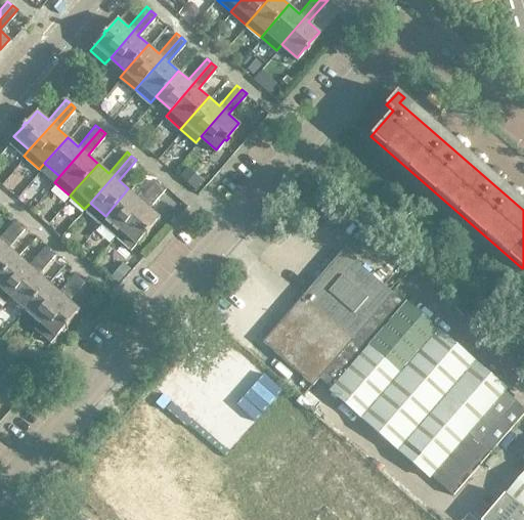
[(186,164),(178,173),(195,187),(203,177),(186,164)]
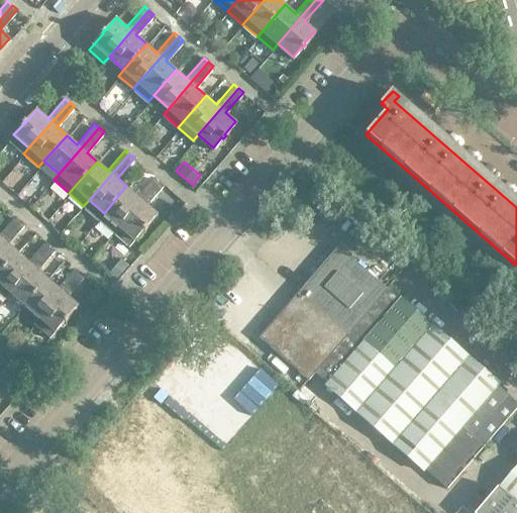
[(98,219),(113,231),(159,179),(154,175),(136,195),(126,186),(104,213),(98,219)]
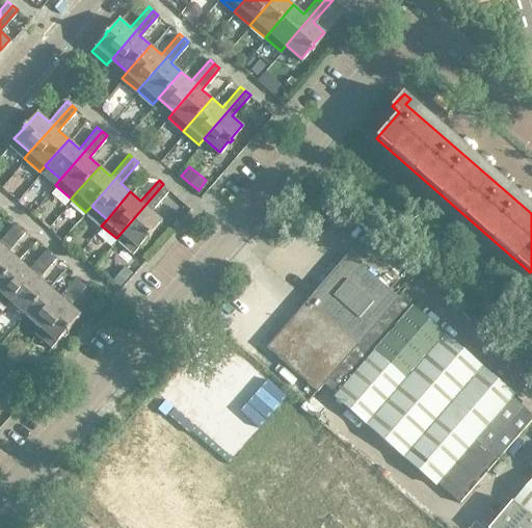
[(163,184),(116,238),(132,252),(137,245),(148,235),(149,236),(152,232),(151,231),(161,218),(151,209),(160,199),(168,189),(163,184)]
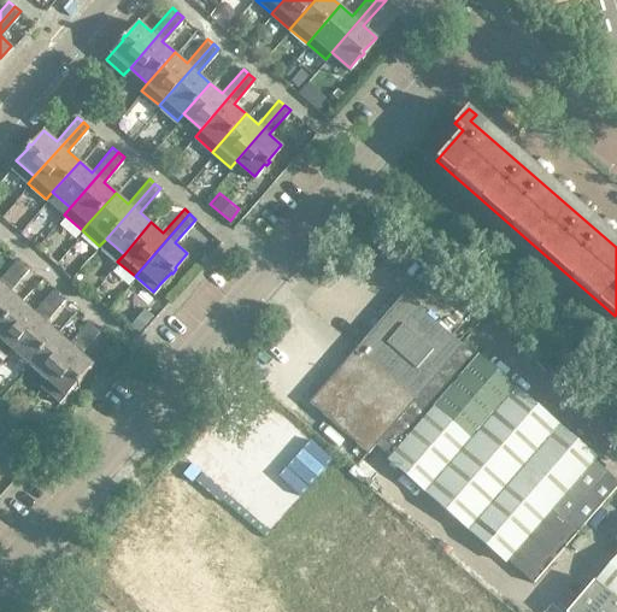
[(0,275),(0,287),(24,259),(19,254),(0,275)]
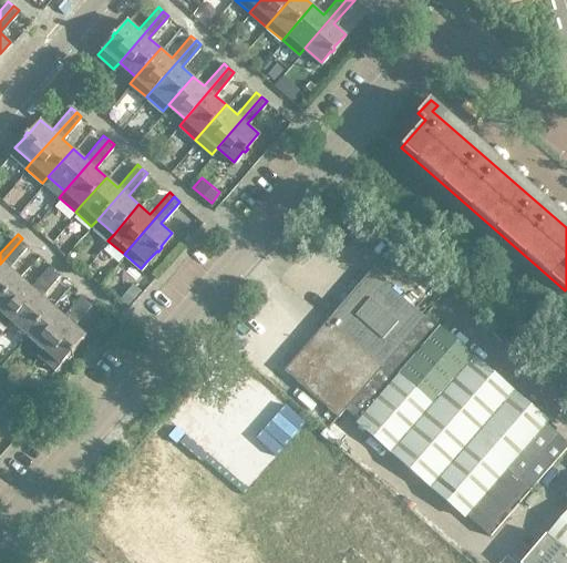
[(28,243),(22,238),(0,264),(0,297),(19,276),(8,266),(28,243)]
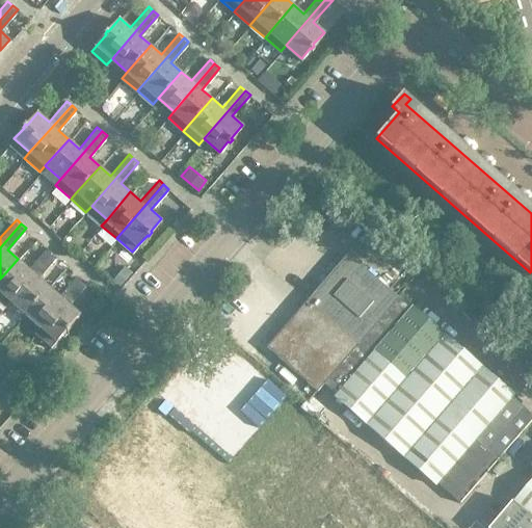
[(9,299),(52,251),(47,246),(28,267),(18,259),(0,279),(0,301),(4,306),(9,299)]
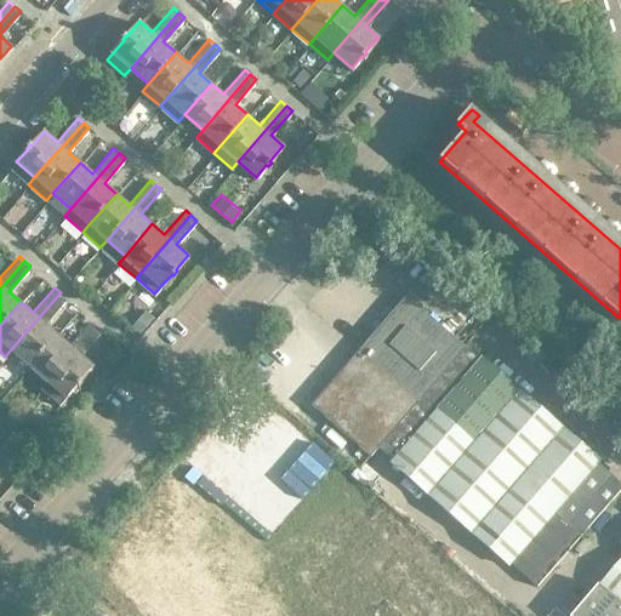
[(67,297),(61,292),(11,349),(29,364),(57,332),(45,323),(67,297)]
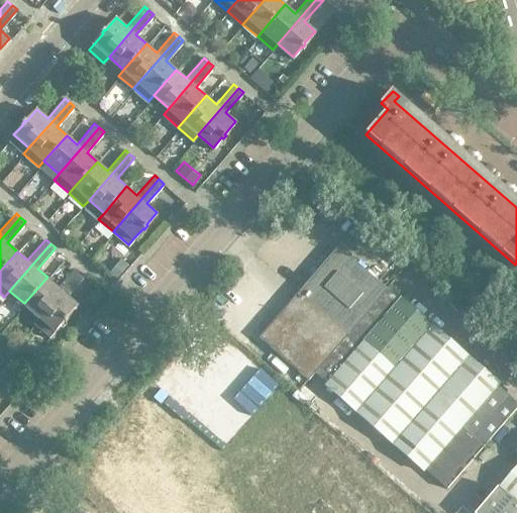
[(351,330),(387,289),(336,245),(322,263),(299,289),(349,332),(351,330)]
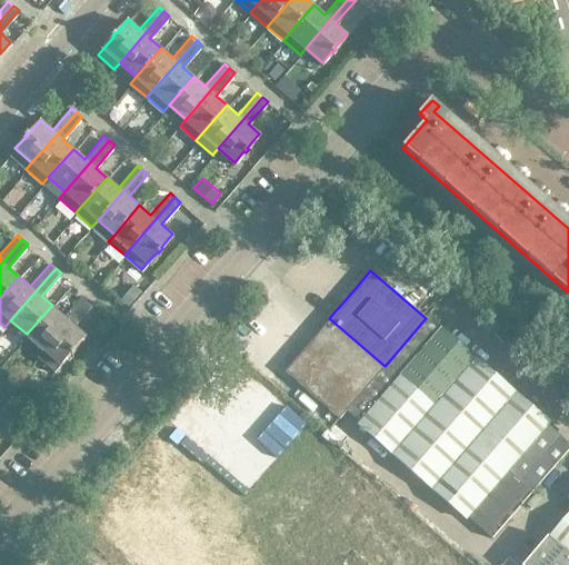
[(133,281),(119,298),(127,305),(141,289),(133,281)]
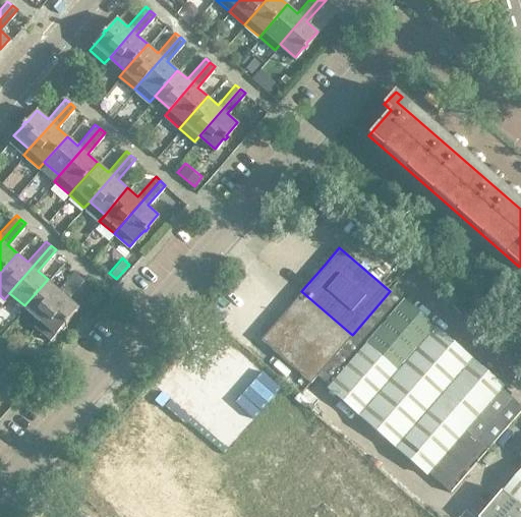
[(58,288),(48,279),(24,305),(40,319),(80,271),(76,267),(58,288)]
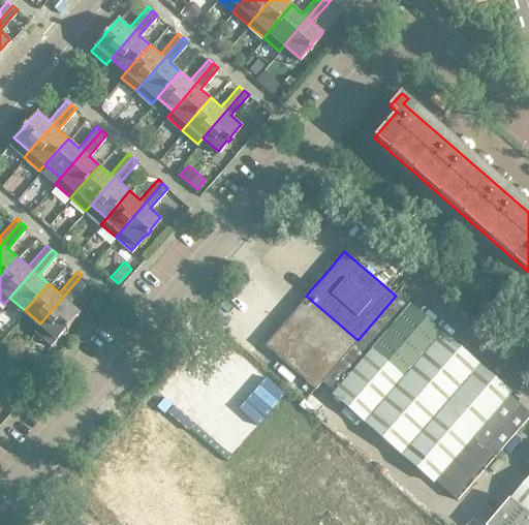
[(82,275),(40,323),(35,330),(50,343),(56,337),(65,327),(66,328),(69,323),(68,322),(80,310),(68,301),(87,280),(82,275)]
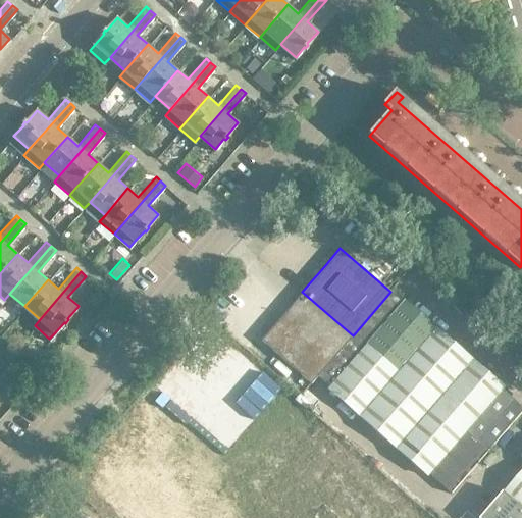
[(311,382),(317,375),(353,335),(302,292),(261,340),(311,382)]
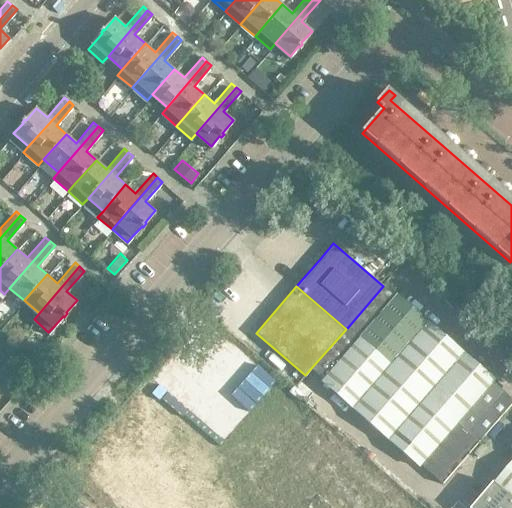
[(390,364),(427,321),(396,294),(395,295),(383,286),(348,327),(390,364)]
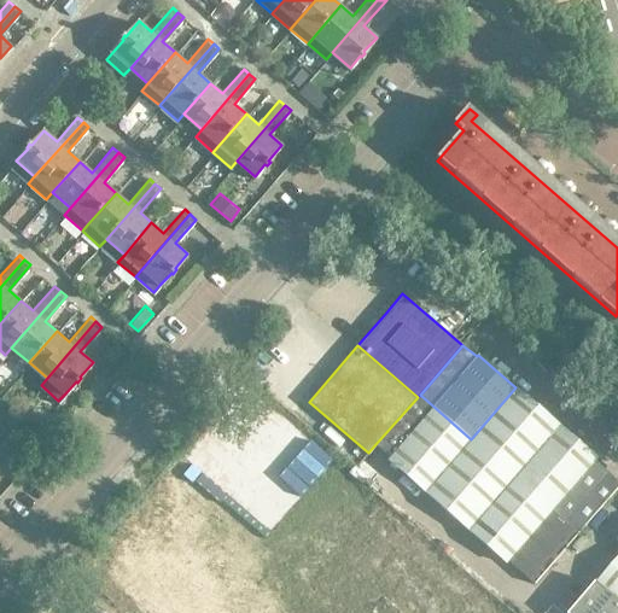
[(516,477),(559,426),(516,387),(471,439),(516,477)]
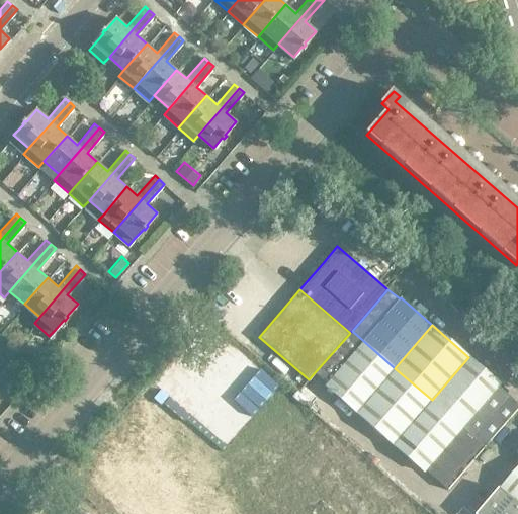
[(326,383),(357,411),(395,368),(352,331),(350,333),(315,372),(327,382),(326,383)]
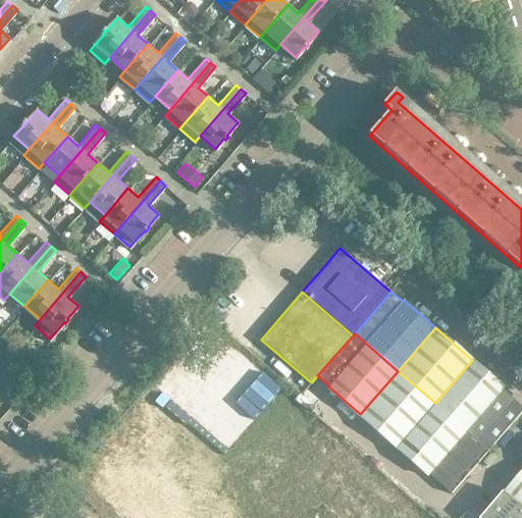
[(435,403),(478,439),(487,448),(521,407),(521,404),(503,387),(503,386),(472,360),(435,403)]
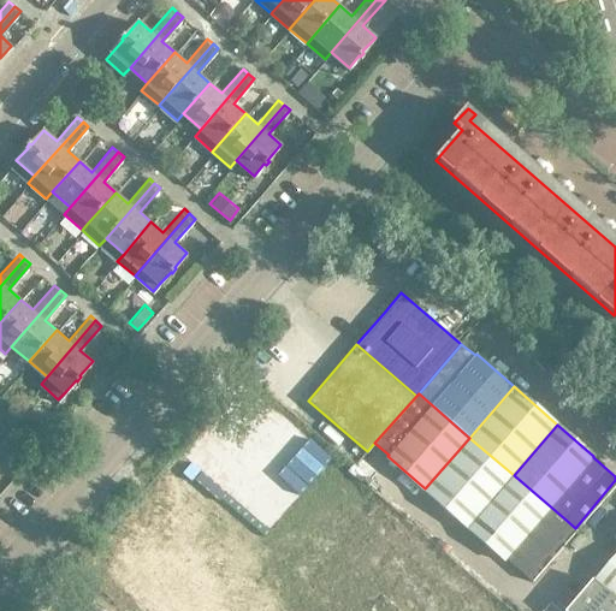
[(469,438),(425,488),(469,527),(514,475),(469,438)]
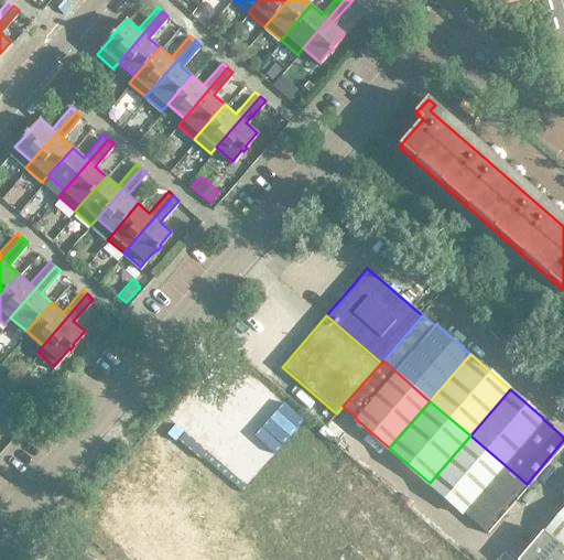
[(477,520),(517,475),(470,435),(430,483),(463,510),(464,509),(477,520)]
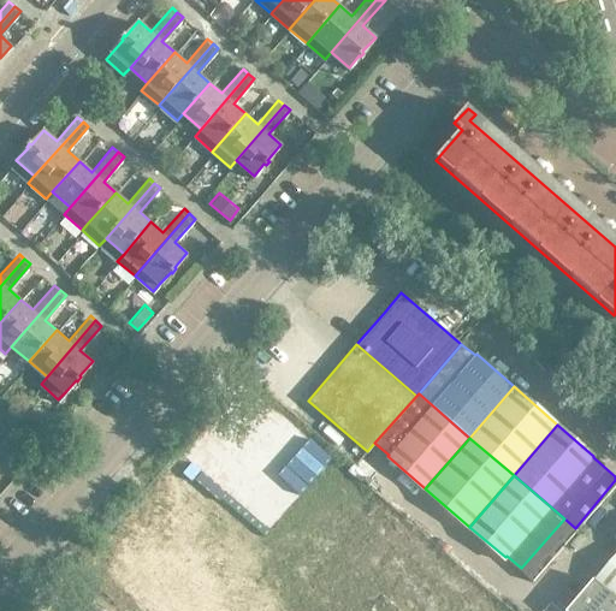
[(615,552),(596,576),(615,593),(615,552)]
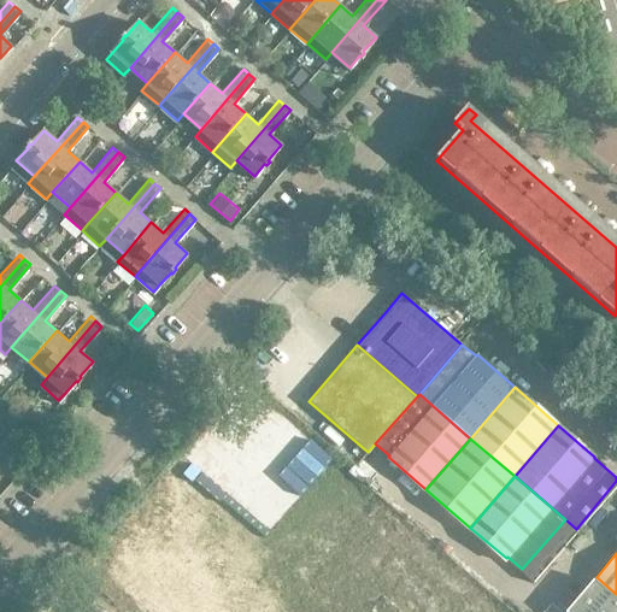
[(616,611),(616,596),(594,577),(565,611),(568,611),(616,611)]
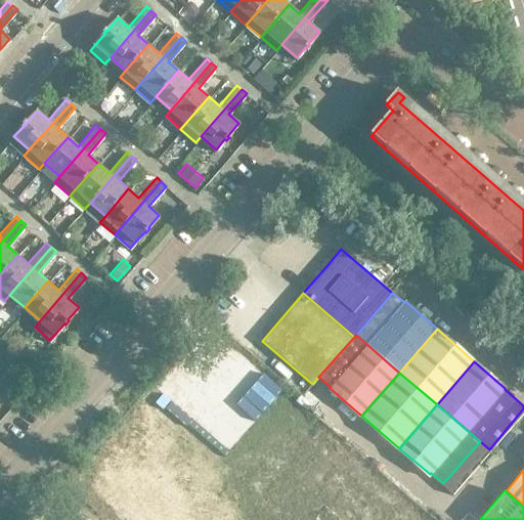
[(90,519),(78,509),(68,519),(90,519)]
